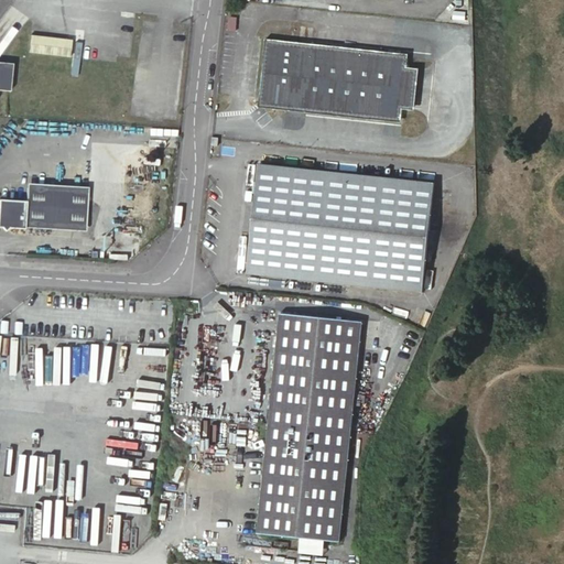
[(30,35),(28,54),(69,58),(72,41),(30,35)]
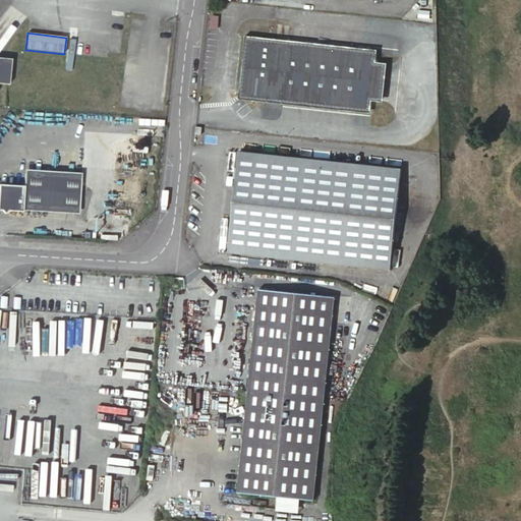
[(298,41),(241,35),(235,99),(291,104),(292,100),(371,108),(372,101),(377,62),(377,54),(297,47),(298,41)]
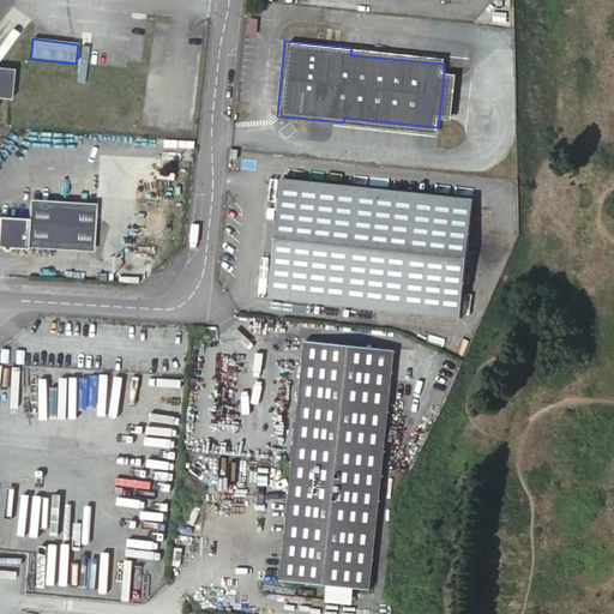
[(445,58),(351,48),(350,55),(444,64),(445,58)]
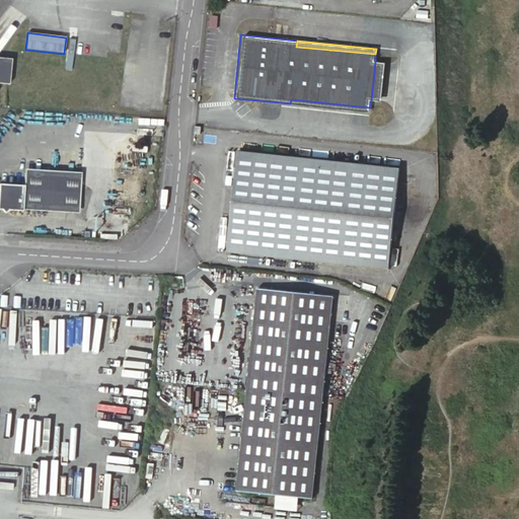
[(0,59),(0,82),(9,83),(11,60),(0,59)]
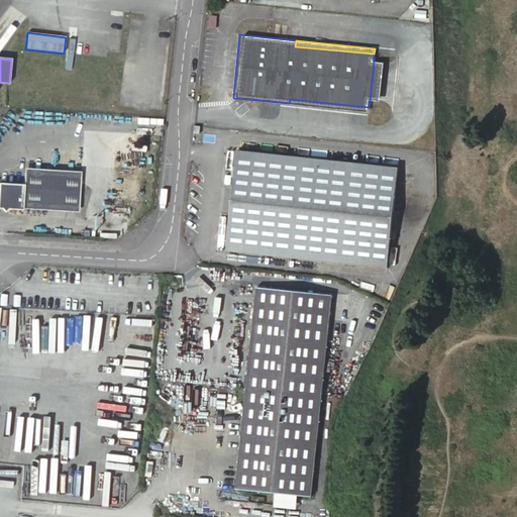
[(382,63),(374,62),(370,100),(378,101),(382,63)]
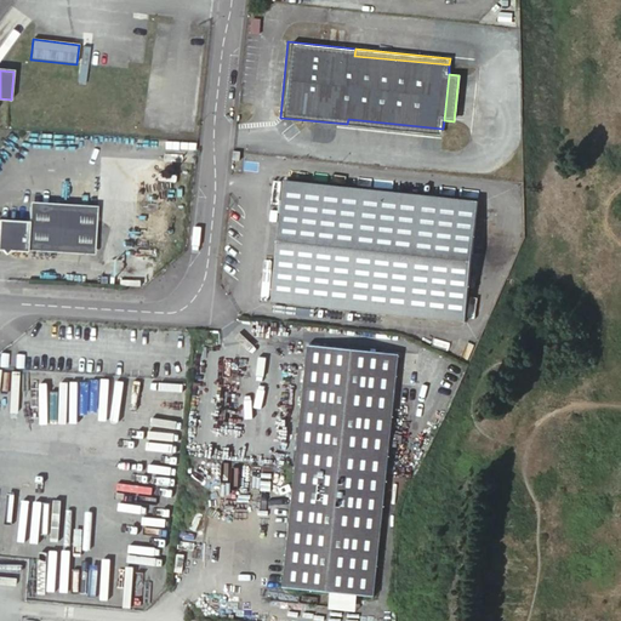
[(443,134),(443,129),(348,119),(347,124),(443,134)]
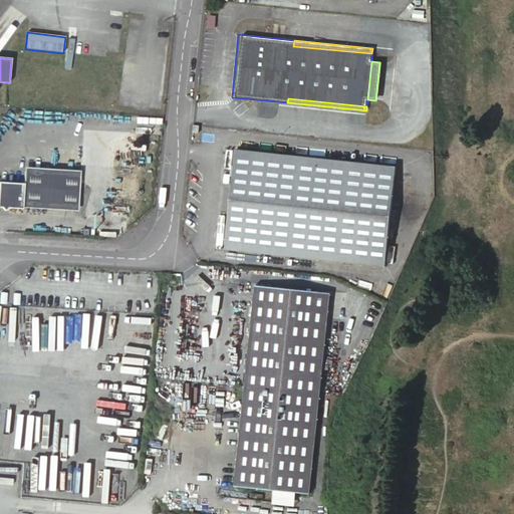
[(384,265),(393,167),(232,155),(224,255),(384,265)]
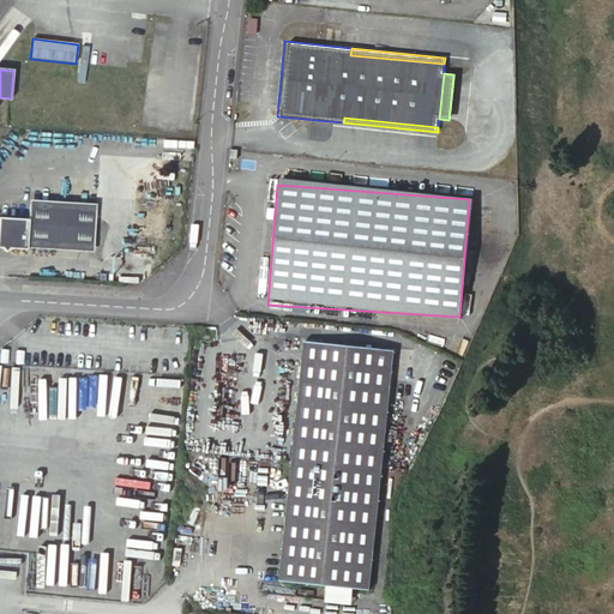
[(94,209),(29,204),(28,220),(0,217),(0,248),(4,252),(7,248),(25,250),(25,242),(94,247),(95,209),(94,209)]
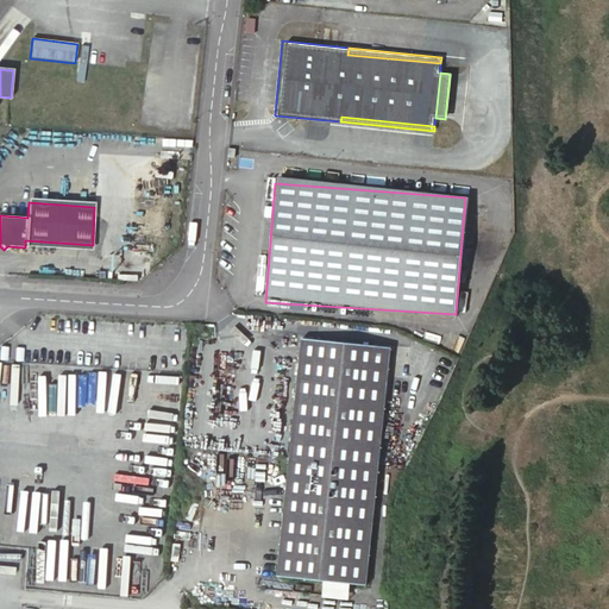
[(25,240),(25,248),(92,251),(93,245),(25,240)]
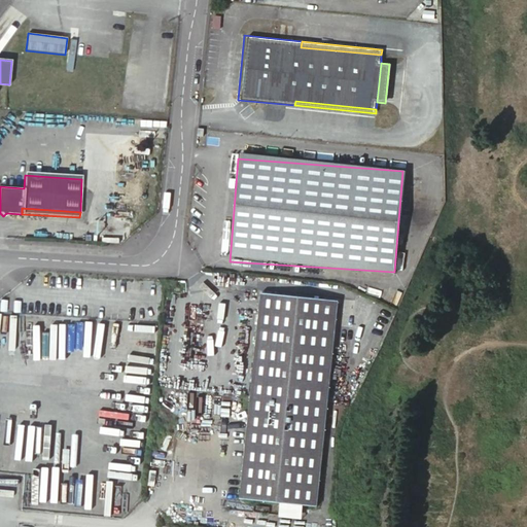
[(317,506),(339,302),(261,293),(240,498),(317,506)]
